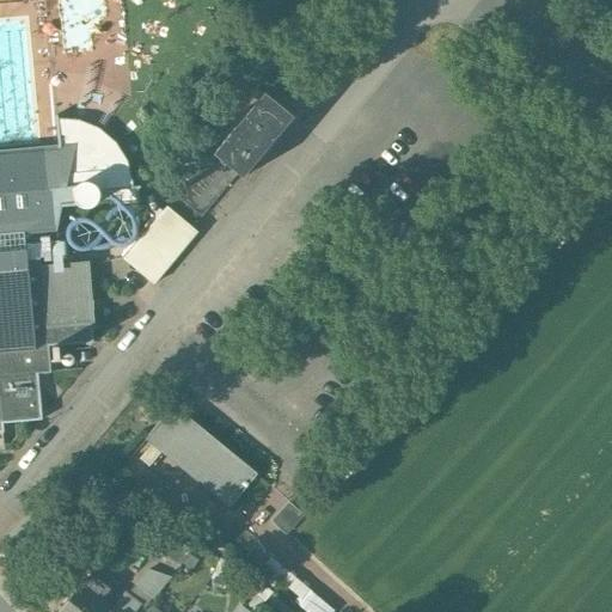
[(264,93),(214,153),(214,154),(238,173),(243,177),(293,117),(264,93)]
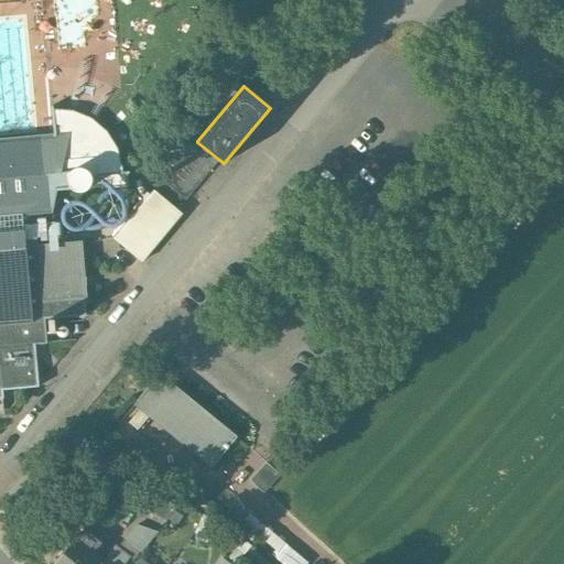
[(0,398),(3,398),(2,389),(38,387),(34,345),(47,344),(45,318),(39,245),(38,238),(24,238),(22,216),(51,214),(55,194),(56,187),(69,186),(71,187),(73,190),(75,191),(79,192),(82,192),(85,191),(87,188),(88,187),(89,186),(90,184),(106,183),(109,183),(109,188),(128,186),(127,174),(129,173),(127,171),(122,172),(118,149),(107,131),(91,118),(73,110),(53,109),(53,106),(50,106),(53,133),(0,138),(0,398)]
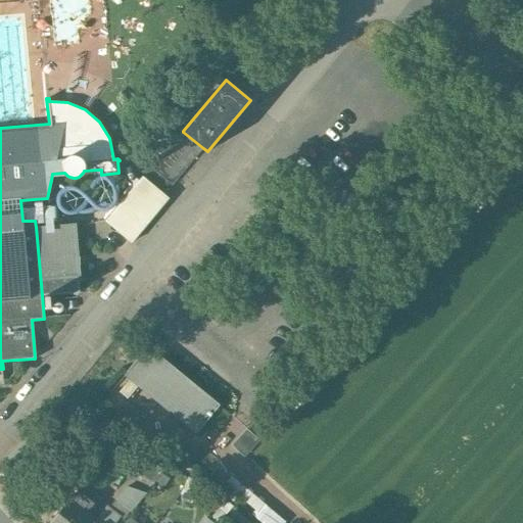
[(183,132),(152,169),(173,185),(203,148),(183,132)]
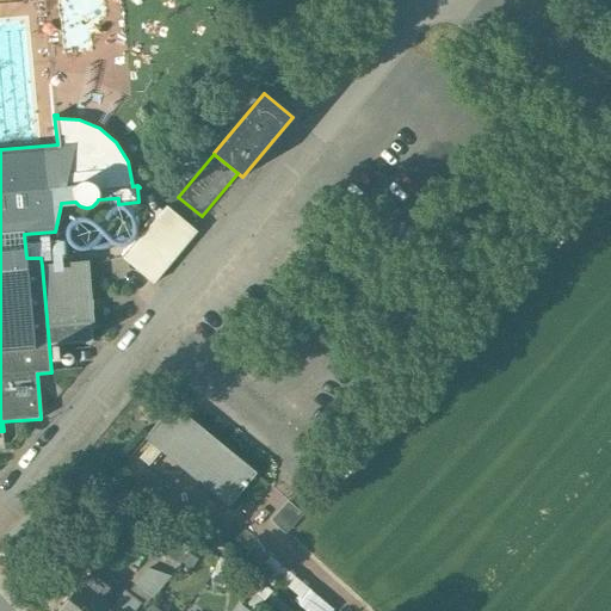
[(167,207),(123,258),(153,284),(197,232),(167,207)]
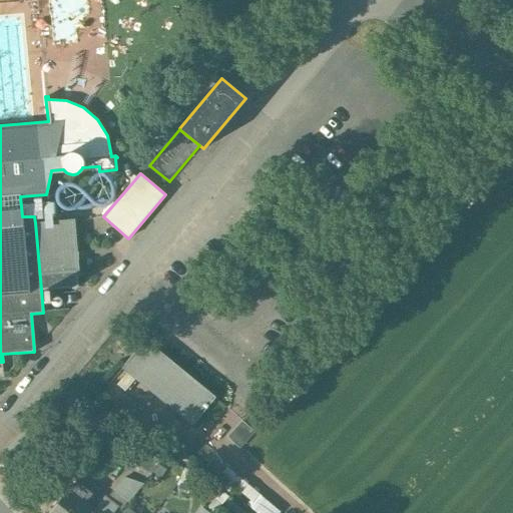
[(74,219),(35,222),(41,290),(78,287),(77,272),(79,272),(74,219)]
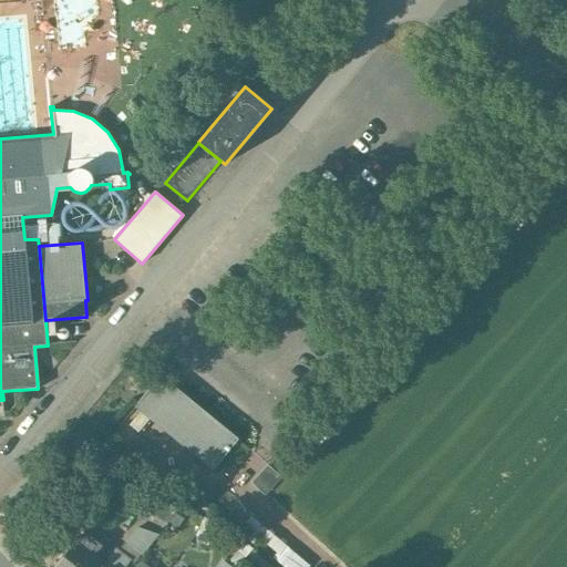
[(237,441),(158,377),(138,402),(217,466),(237,441)]
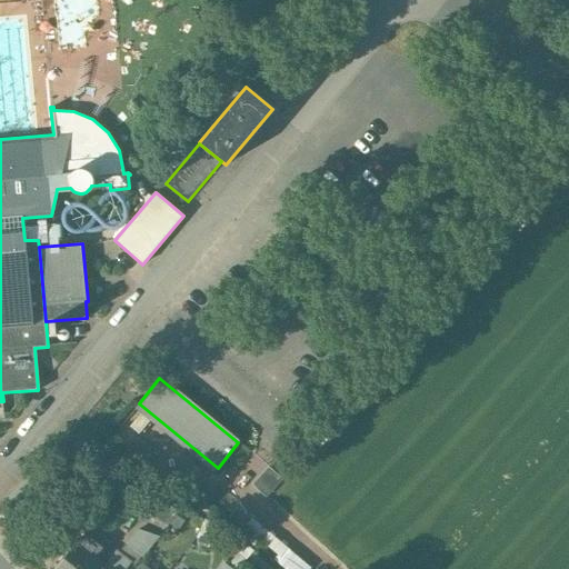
[(271,463),(256,480),(268,492),(285,476),(271,463)]
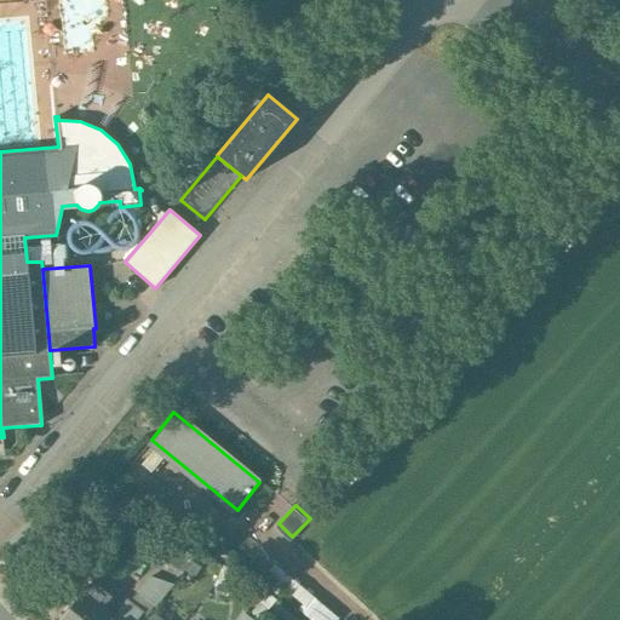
[(141,595),(161,602),(170,579),(149,572),(141,595)]
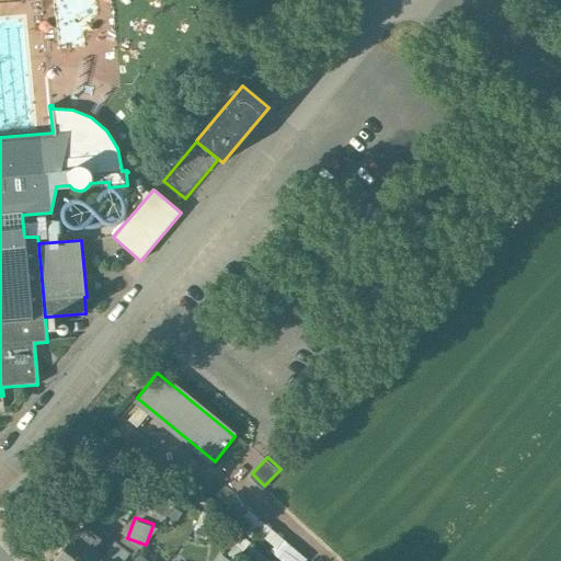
[(256,527),(275,545),(272,548),(286,560),(305,560),(309,557),(265,517),(256,527)]
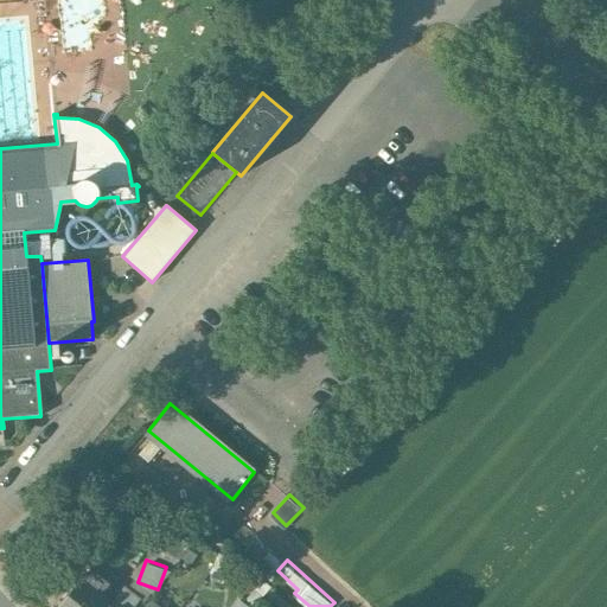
[(78,575),(53,606),(97,606),(106,596),(98,592),(107,581),(95,573),(91,576),(84,572),(80,577),(78,575)]
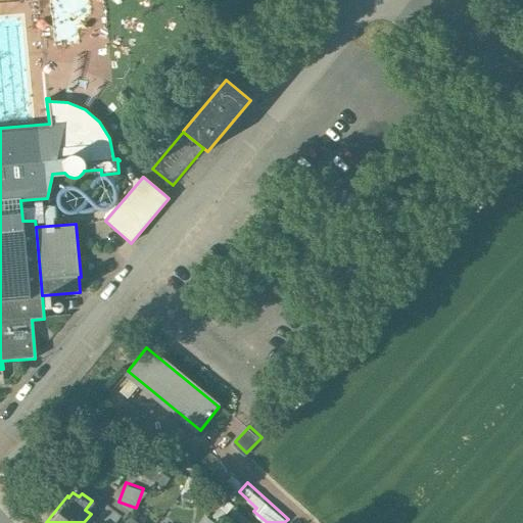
[(189,493),(181,495),(183,505),(191,503),(189,493)]
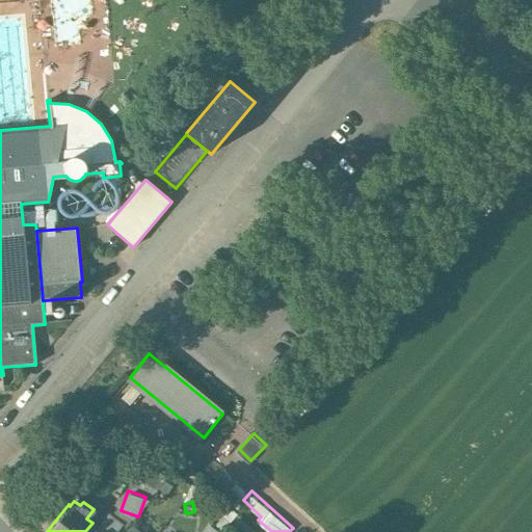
[(98,527),(92,523),(85,531),(112,531),(120,523),(108,513),(98,527)]
